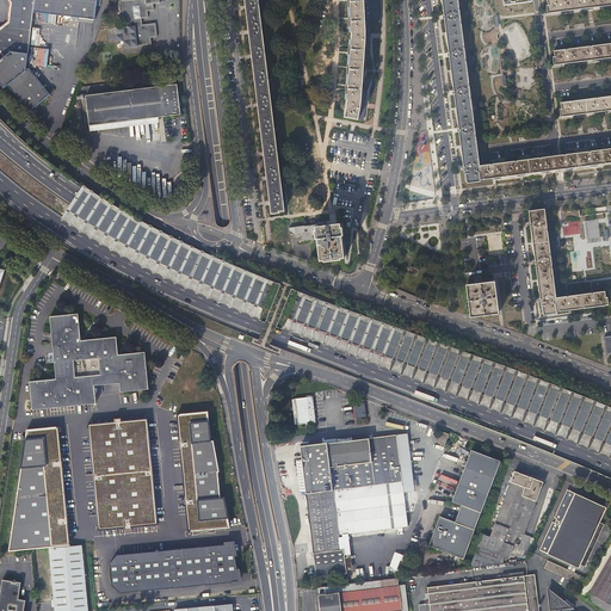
[(34,12),(34,0),(6,0),(8,2),(6,22),(0,26),(0,25),(0,54),(2,57),(0,59),(0,82),(4,87),(8,85),(25,71),(34,12)]
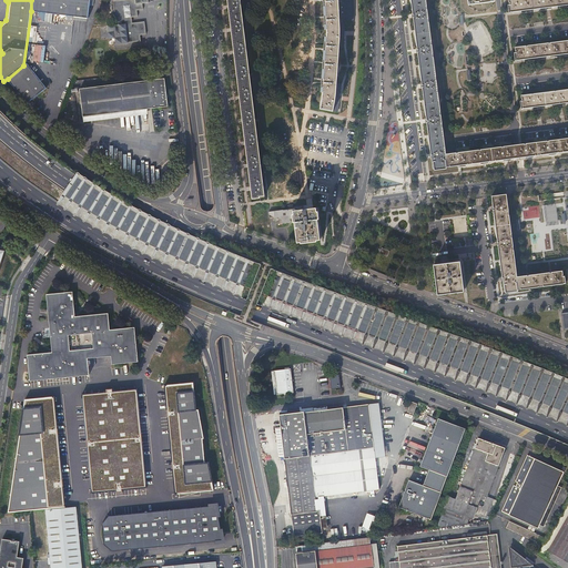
[(31,0),(31,11),(60,14),(61,18),(67,16),(88,18),(90,0),(31,0)]
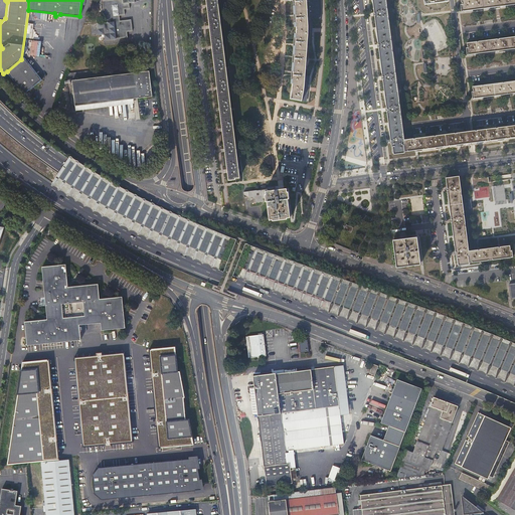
[(98,23),(99,34),(105,34),(106,39),(128,36),(127,31),(133,30),(131,19),(120,20),(119,15),(125,14),(125,8),(130,8),(129,2),(135,2),(134,0),(100,0),(103,17),(108,16),(109,22),(98,23)]
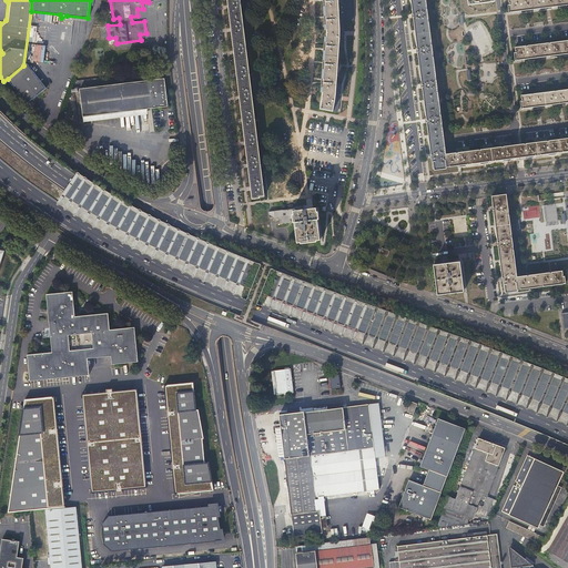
[(263,195),(239,0),(226,0),(230,21),(232,42),(235,64),(237,87),(241,109),(244,137),(247,162),(250,188),(251,196),(263,195)]
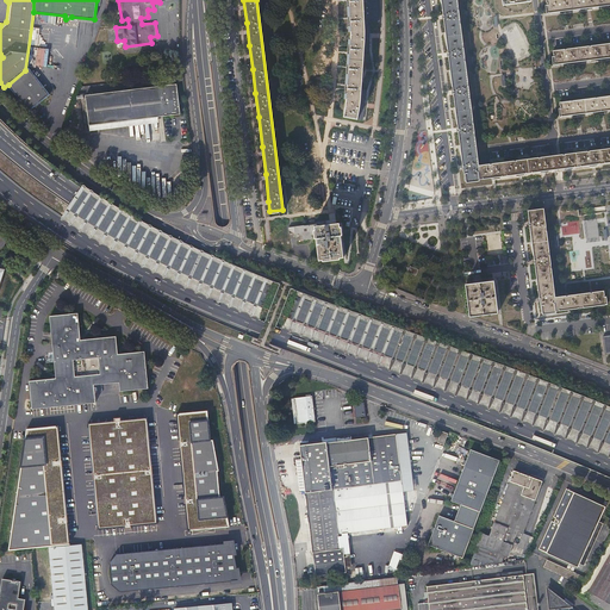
[(365,50),(369,51),(371,22),(380,20),(378,0),(349,0),(350,6),(352,27),(352,42),(349,78),(348,93),(346,106),(344,116),(358,119),(358,117),(363,117),(367,91),(362,91),(365,50)]
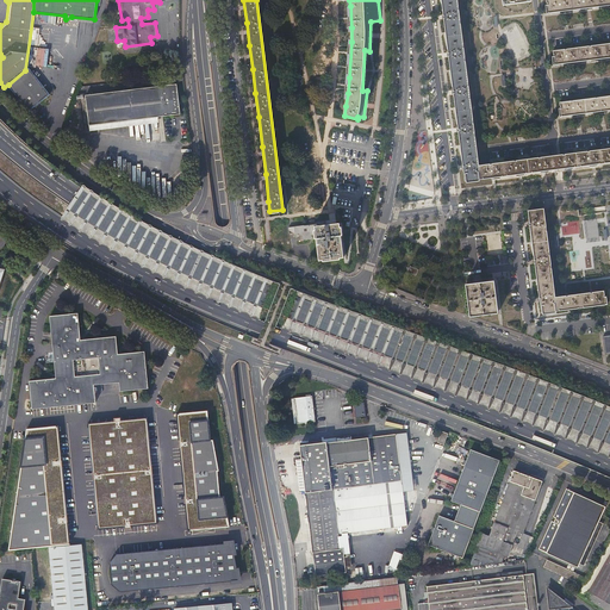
[(479,166),(458,0),(442,0),(466,181),(467,181),(467,182),(480,181),(479,179),(558,169),(560,169),(609,162),(609,148),(559,155),(555,155),(479,166)]
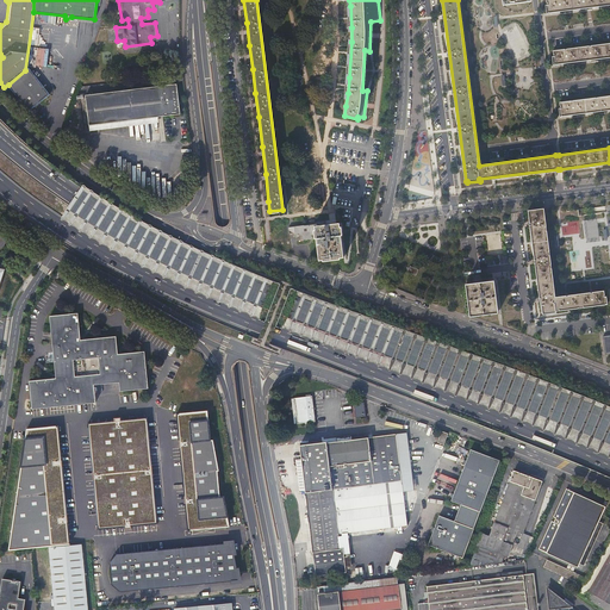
[(609,0),(546,0),(547,5),(546,5),(546,12),(548,12),(609,4),(609,0)]
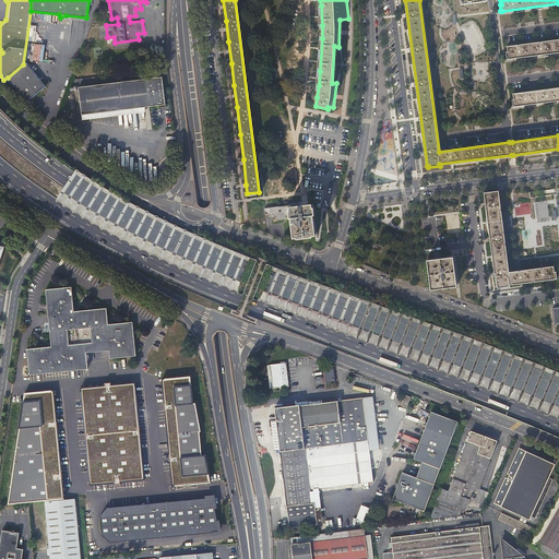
[(45,44),(47,26),(30,25),(27,43),(31,43),(30,60),(43,61),(45,44)]
